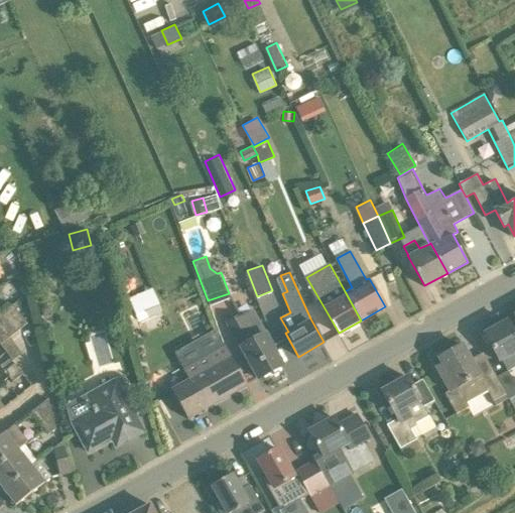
[(155,296),(136,302),(144,326),(163,319),(155,296)]
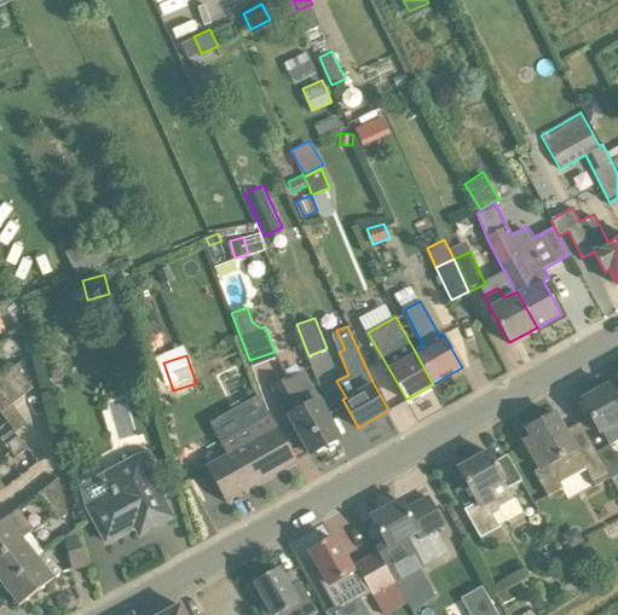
[(5,371),(22,394),(33,386),(16,363),(5,371)]
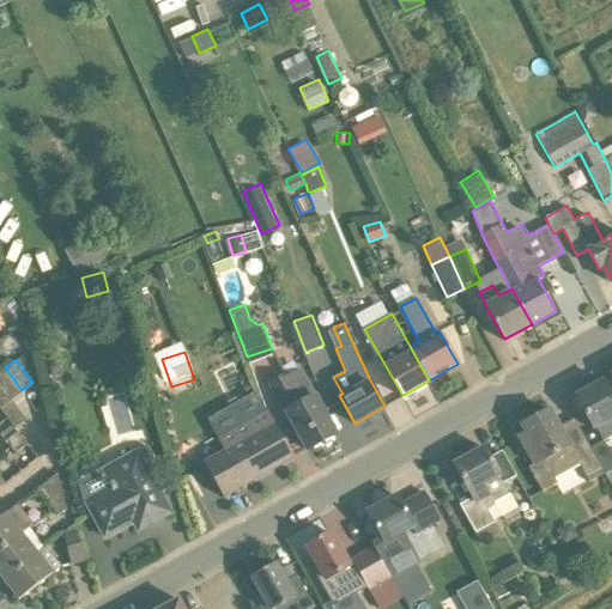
[(308,449),(335,433),(297,365),(270,381),(308,449)]
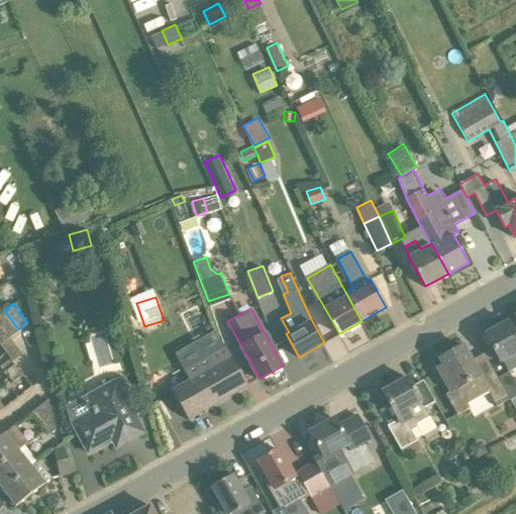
[(18,329),(4,310),(0,312),(0,324),(9,336),(18,329)]
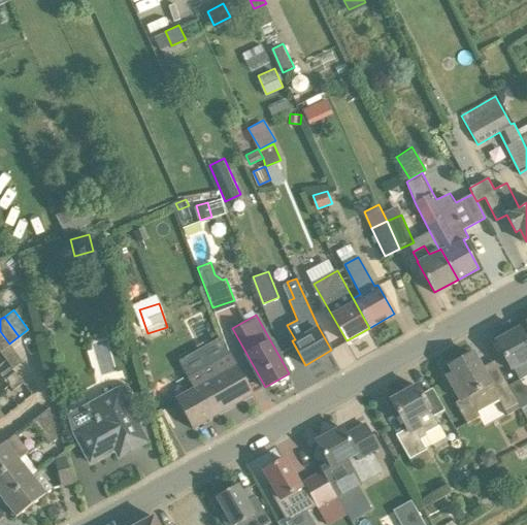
[(514,368),(519,379),(520,379),(526,374),(526,341),(519,327),(495,340),(512,370),(514,368)]
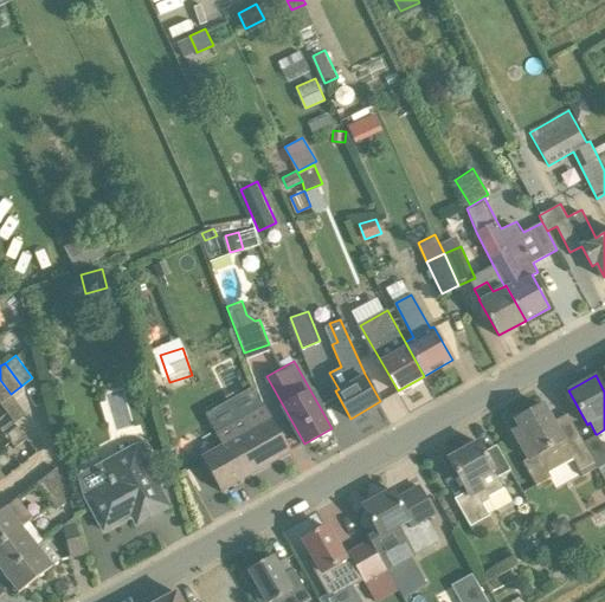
[(11,394),(0,380),(0,401),(0,402),(11,394)]
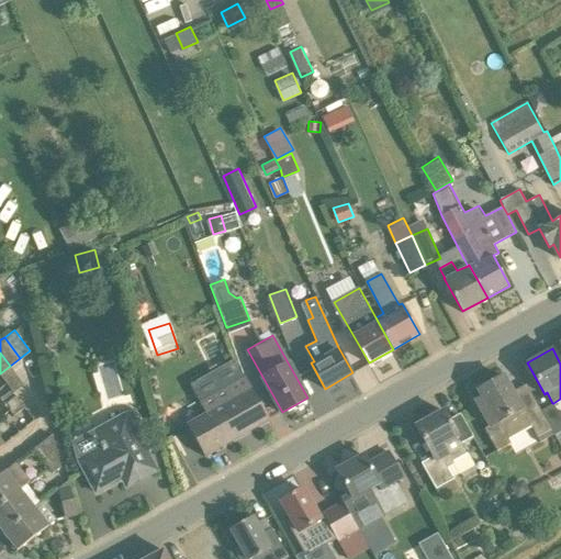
[(114,356),(97,360),(107,399),(124,393),(114,356)]
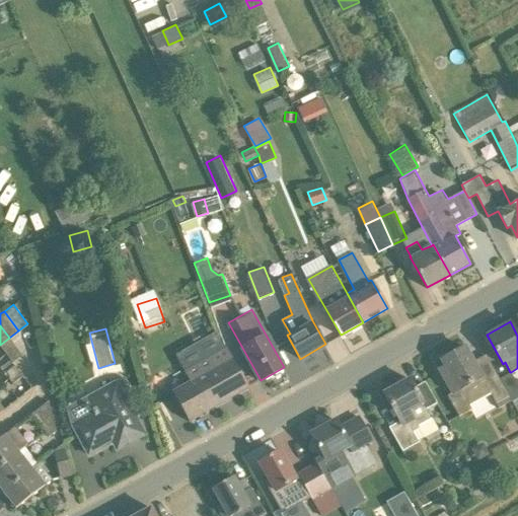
[(189,419),(248,385),(224,342),(181,366),(190,380),(171,389),(189,419)]
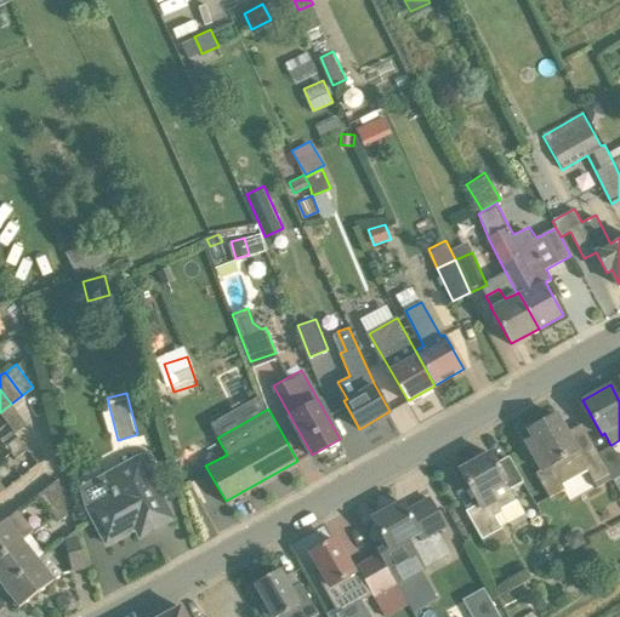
[(580,455),(557,413),(529,429),(533,435),(523,441),(539,469),(536,472),(550,496),(566,489),(562,483),(586,469),(598,487),(614,479),(598,452),(595,446),(580,455)]
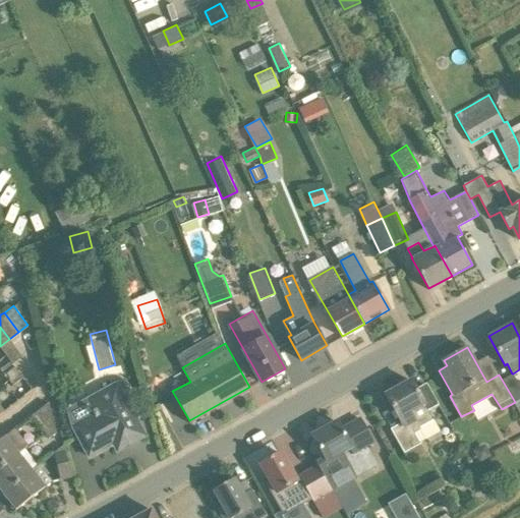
[(0,367),(9,380),(20,371),(12,362),(10,359),(0,367)]
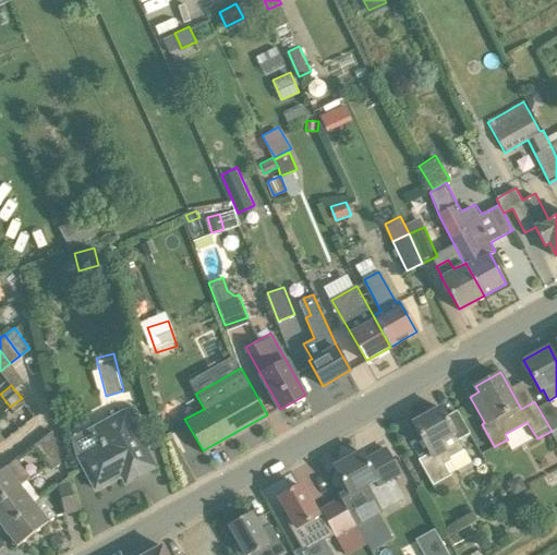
[(10,407),(14,411),(25,403),(22,398),(10,407)]
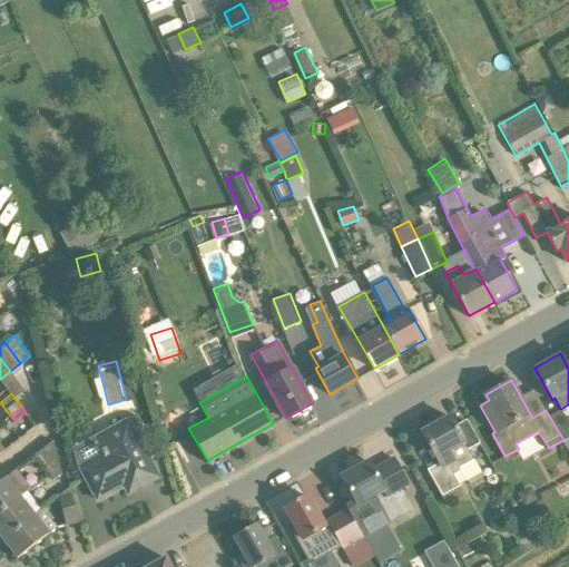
[(560,409),(549,416),(563,440),(568,437),(568,421),(561,409),(560,409)]
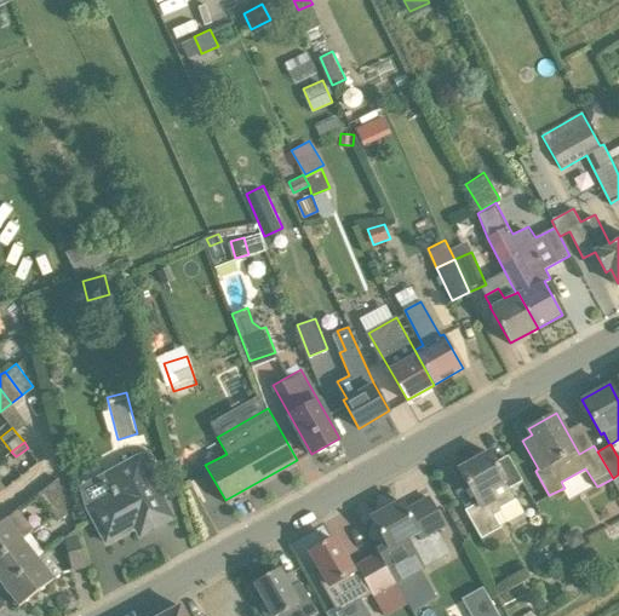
[(112,490),(86,504),(105,540),(145,519),(150,529),(173,516),(138,452),(102,472),(112,490)]
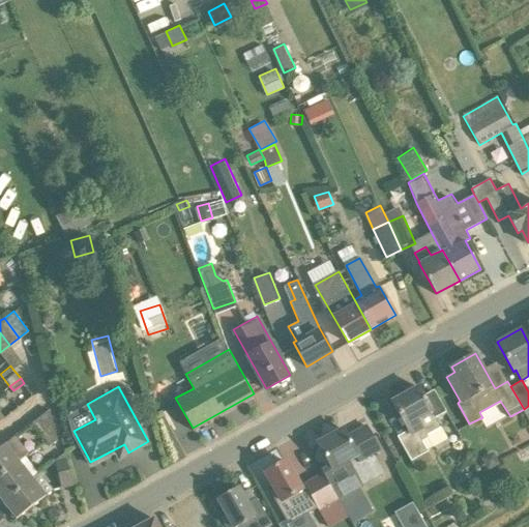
[(428,438),(427,435),(441,428),(417,386),(391,401),(409,431),(397,437),(410,462),(427,451),(421,441),(428,438)]
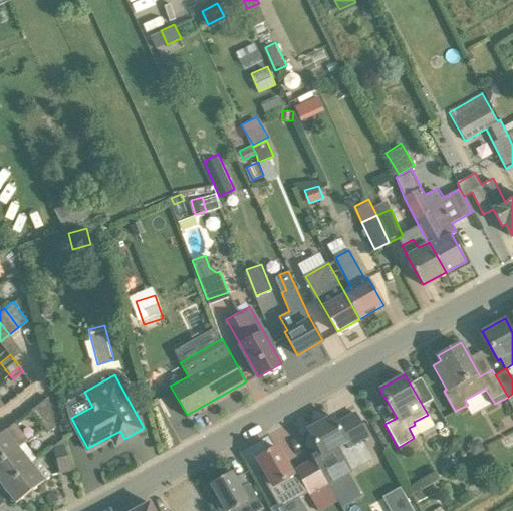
[(31,409),(44,426),(54,419),(48,396),(31,409)]
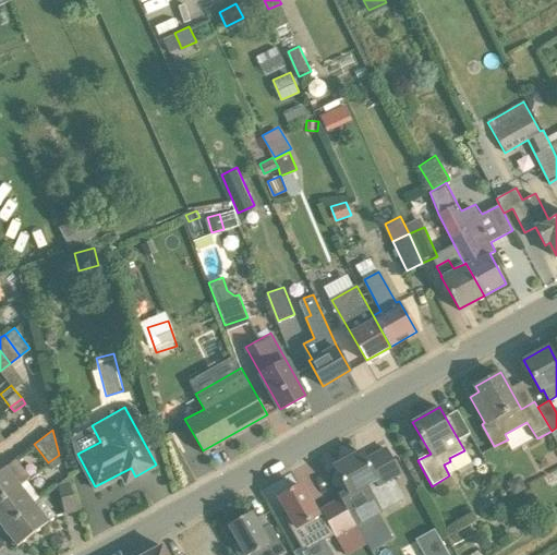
[(552,437),(531,444),(537,463),(556,457),(556,453),(552,437)]
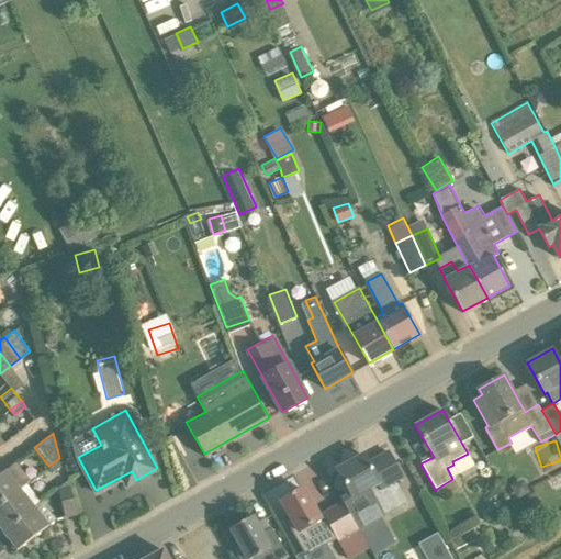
[(358,527),(381,514),(383,513),(369,489),(379,482),(382,488),(404,477),(389,449),(369,460),(365,454),(337,468),(351,493),(341,498),(344,502),(358,527)]
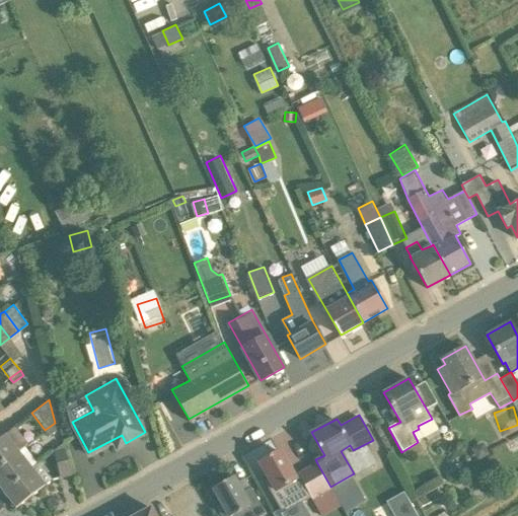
[(57,429),(55,423),(45,430),(49,434),(57,429)]
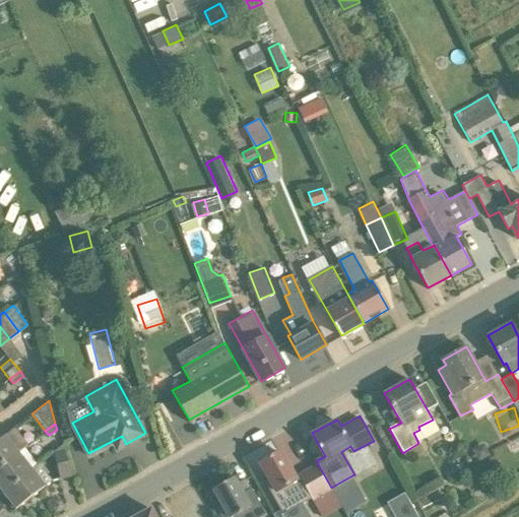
[(0,438),(0,466),(20,451),(29,444),(15,427),(0,438)]
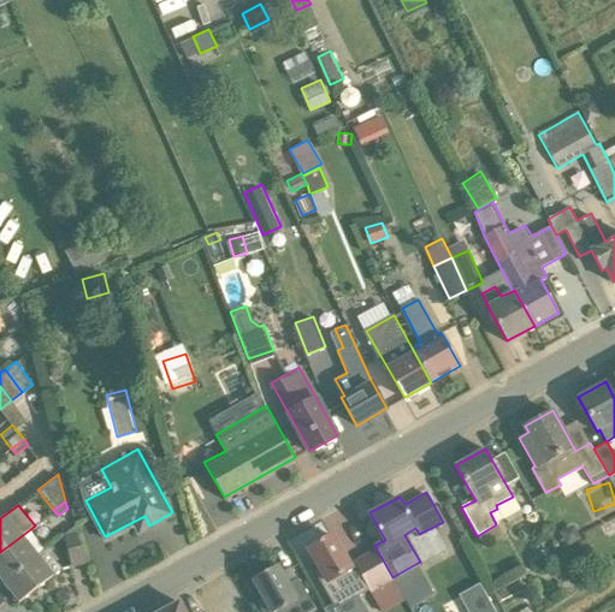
[(71,565),(86,563),(75,524),(64,534),(71,565)]
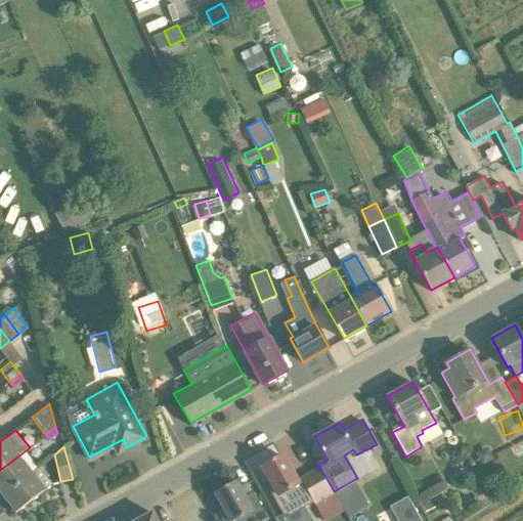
[(301,485),(284,453),(262,466),(271,482),(267,484),(285,515),(314,498),(305,482),(301,485)]
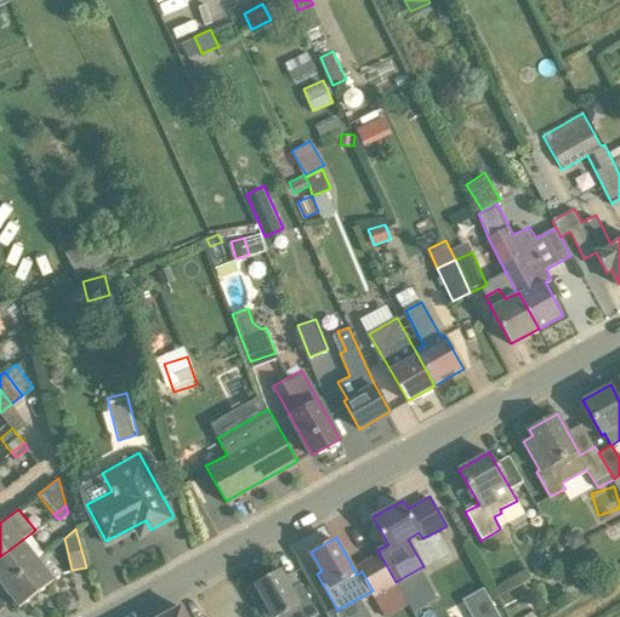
[(24,538),(0,556),(0,581),(4,586),(39,559),(24,538)]
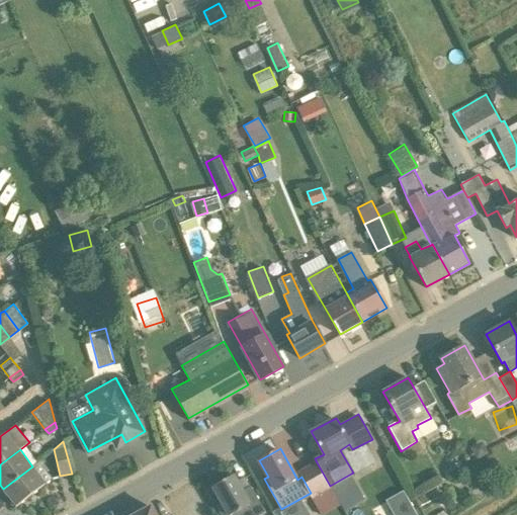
[(317,462),(299,473),(302,477),(311,493),(314,497),(331,487),(330,486),(317,462)]
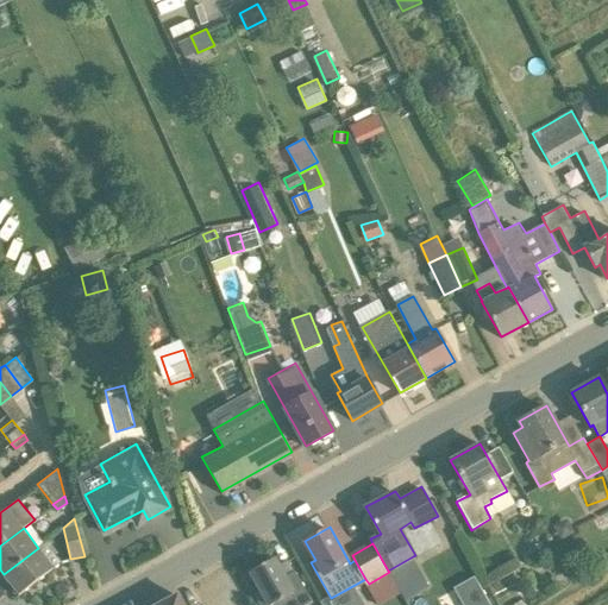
[(4,574),(19,594),(52,567),(38,548),(4,574)]
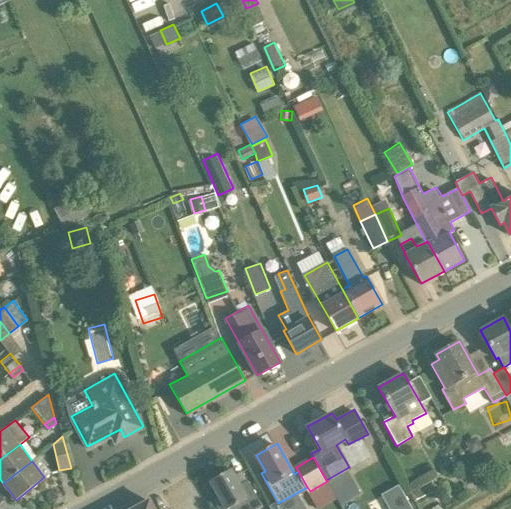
[(347,468),(326,480),(327,481),(336,497),(357,485),(347,468)]
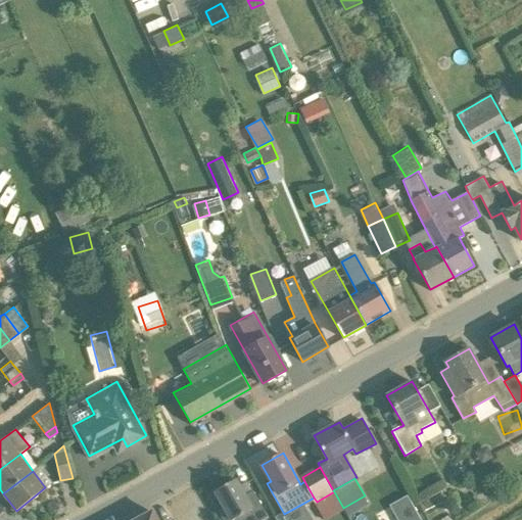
[(235,479),(215,490),(225,509),(220,512),(223,519),(265,519),(270,518),(255,491),(245,497),(235,479)]
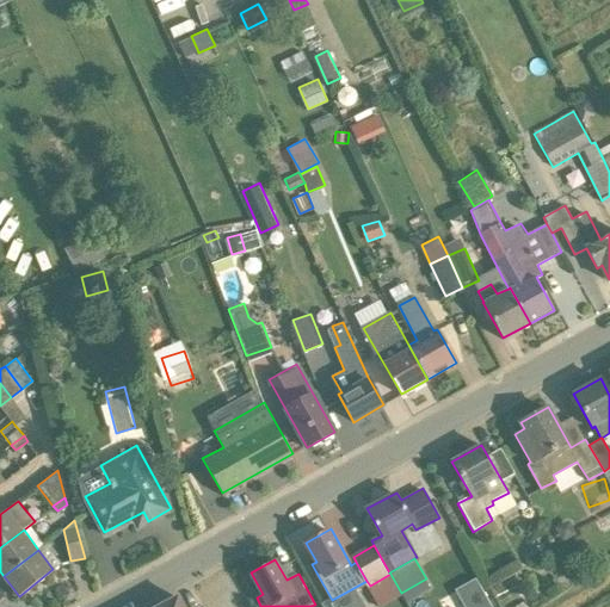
[(456,589),(466,606),(493,606),(478,577),(456,589)]
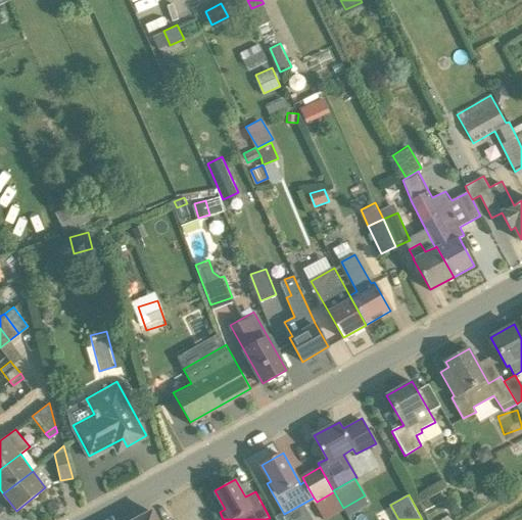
[(157,519),(152,509),(132,519),(157,519)]
